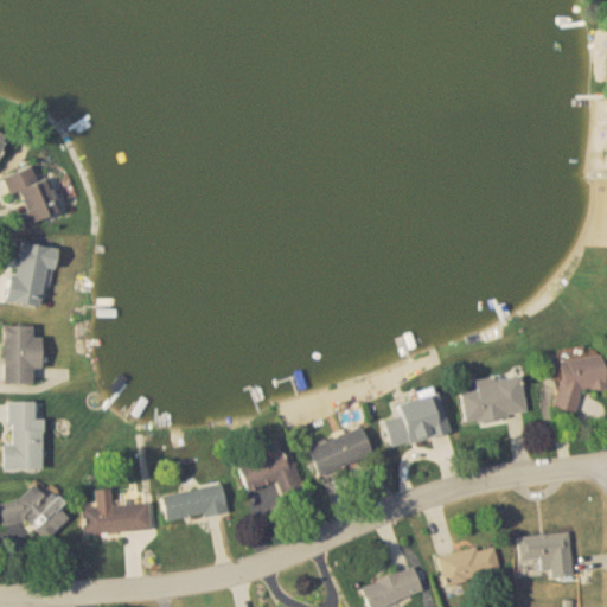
[(2,177),(11,198),(17,196),(27,224),(59,211),(48,177),(37,180),(32,166),(2,177)]
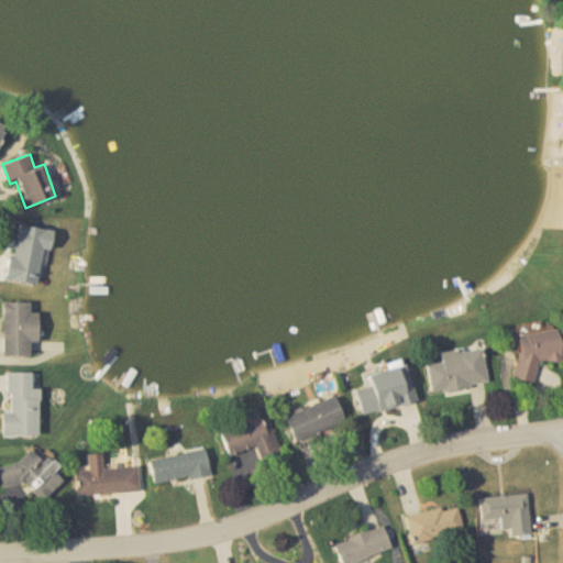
[(53,231),(19,225),(14,257),(10,256),(6,282),(36,286),(43,249),(50,251),(53,231)]
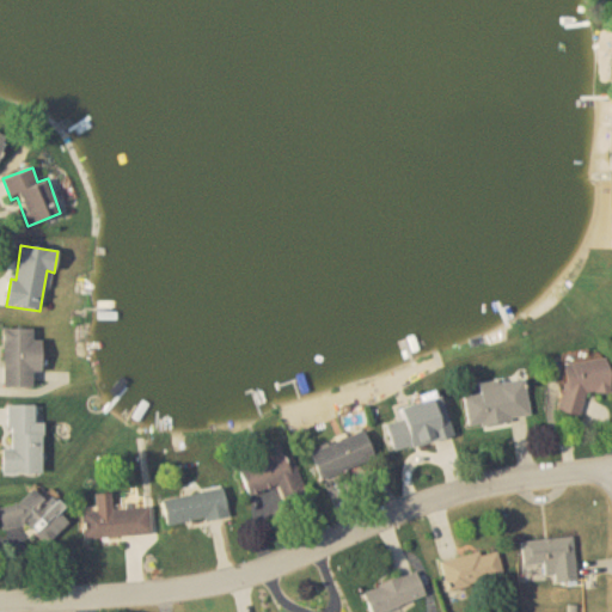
[(32,330),(4,330),(4,387),(34,387),(34,372),(42,372),(42,341),(32,341),(32,330)]
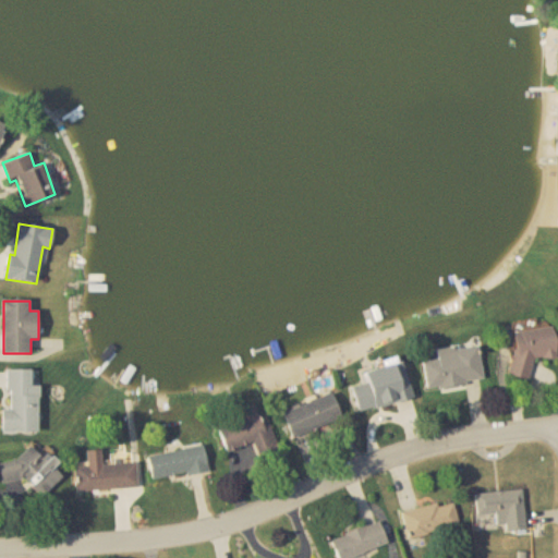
[(532,378),(532,358),(557,358),(556,327),(536,327),(536,324),(513,325),(513,378),(532,378)]
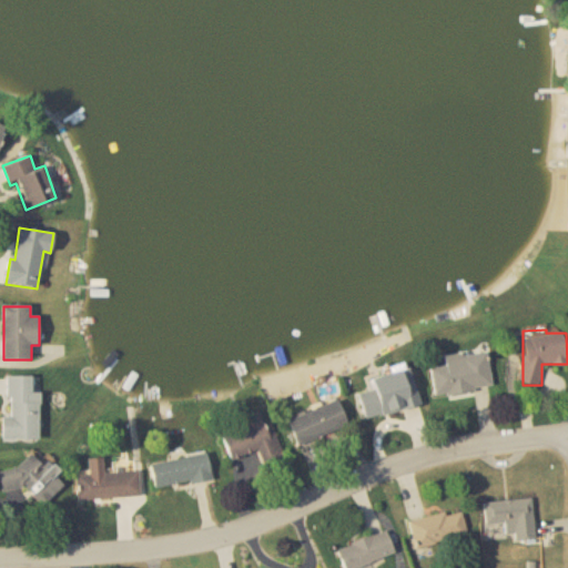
[(488,352),(446,357),(447,366),(432,368),(435,396),(493,389),(488,352)]
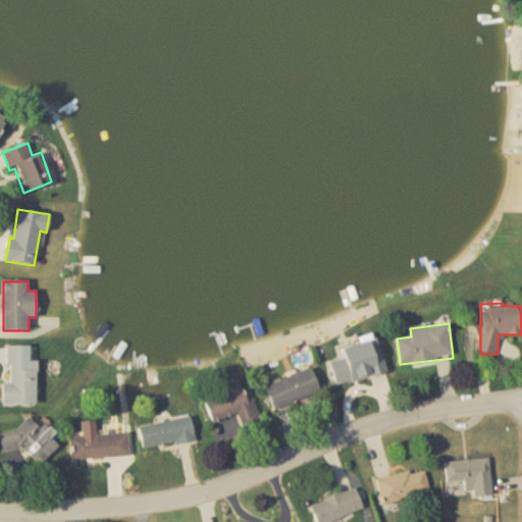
[(385,369),(379,345),(357,351),(356,347),(342,351),(344,358),(330,362),(336,383),(385,369)]
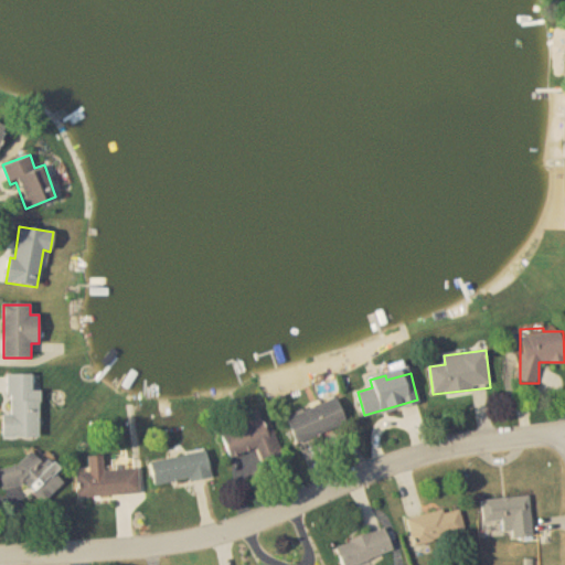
[(8,375),(9,415),(3,415),(3,438),(41,438),(40,374),(8,375)]
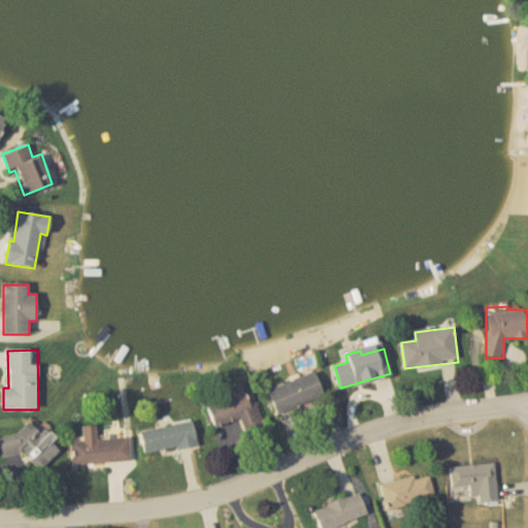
[(324,395),(315,372),(267,392),(276,415),(324,395)]
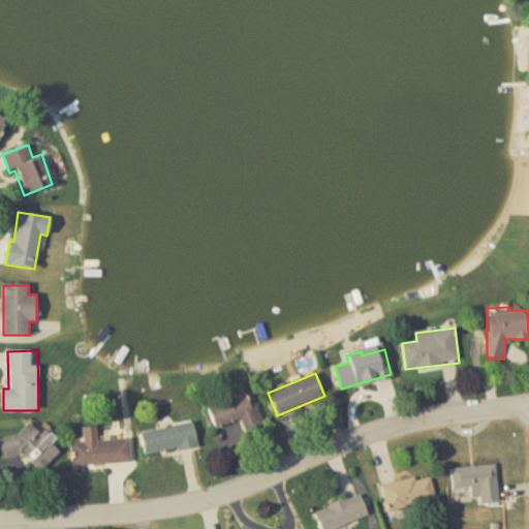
[(243,421),(246,433),(261,428),(249,384),(227,391),(229,397),(208,403),(215,429),(243,421)]
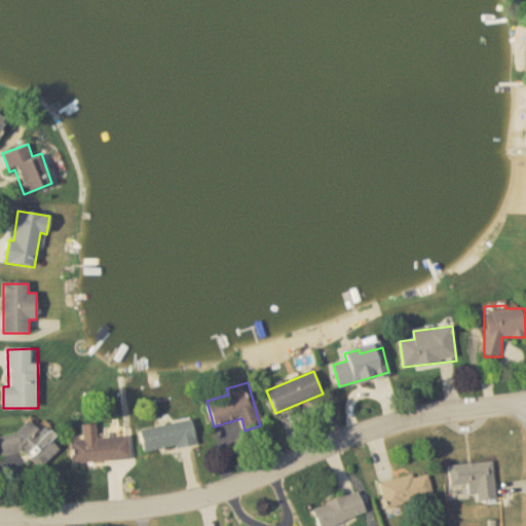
[(0,445),(0,446),(10,457),(20,449),(39,470),(60,449),(51,441),(57,436),(45,424),(39,430),(28,418),(0,445)]
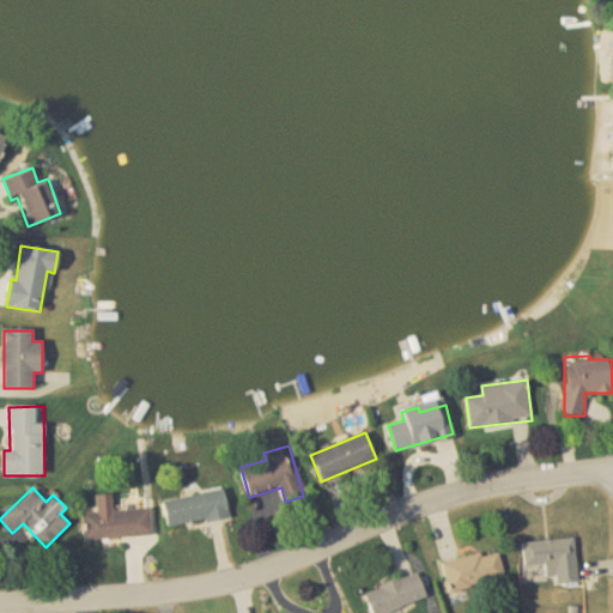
[(169,527),(229,517),(224,490),(164,499),(169,527)]
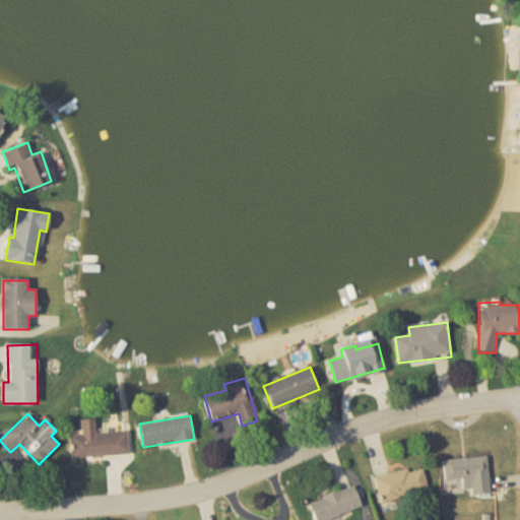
[(128,455),(127,430),(95,432),(95,419),(81,420),(82,435),(71,435),(72,458),(128,455)]
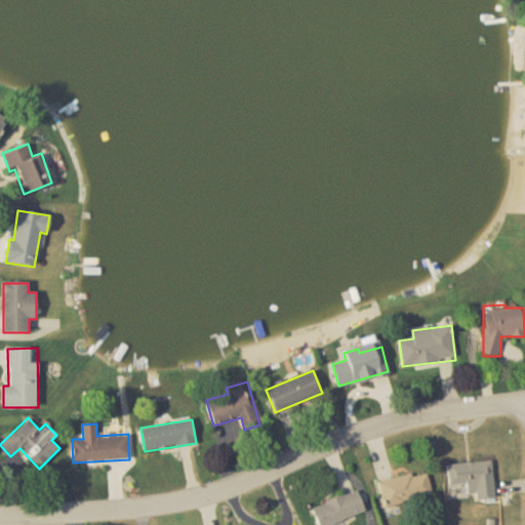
[(448,465),(450,486),(467,485),(468,499),(495,497),(492,460),(448,465)]
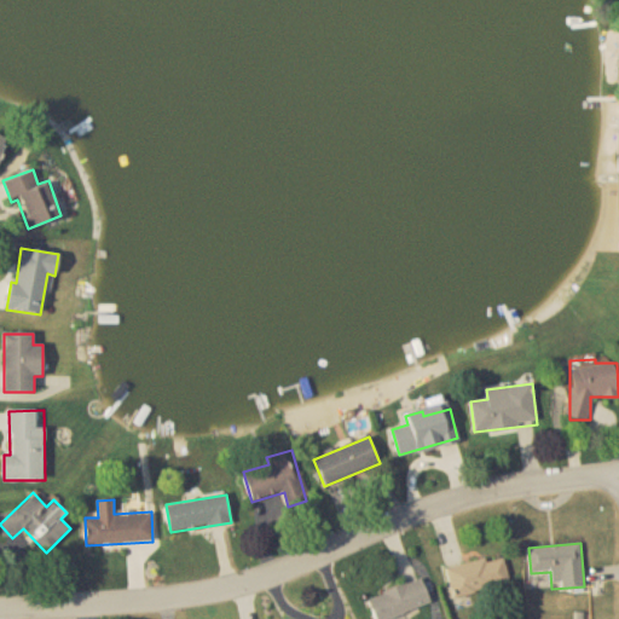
[(447,570),(453,599),(510,585),(503,556),(447,570)]
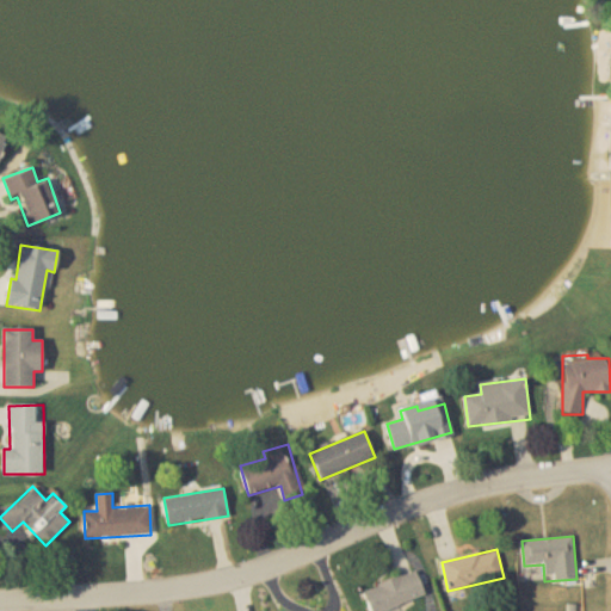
[(363,590),(369,610),(384,610),(425,597),(417,572),(363,590)]
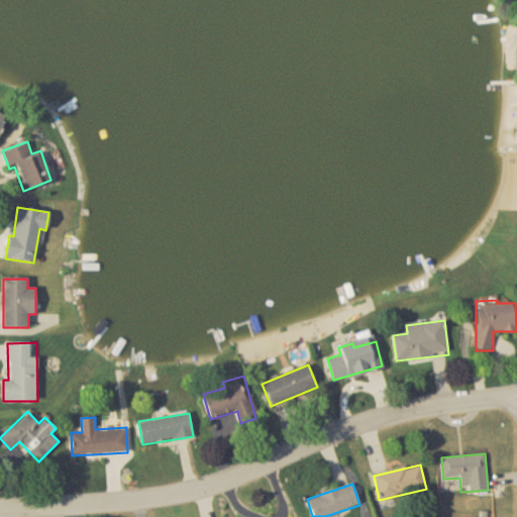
All buildings are outlined.
